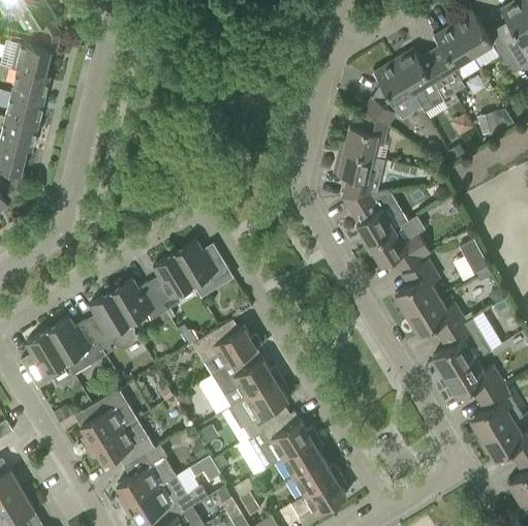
[(10,0),(18,11),(35,0),(10,0)]
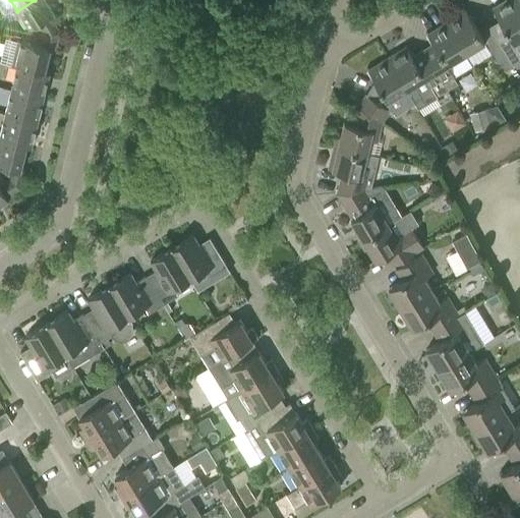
[(54,16),(44,0),(35,0),(17,11),(31,32),(40,25),(45,34),(58,32),(51,19),(54,16)]
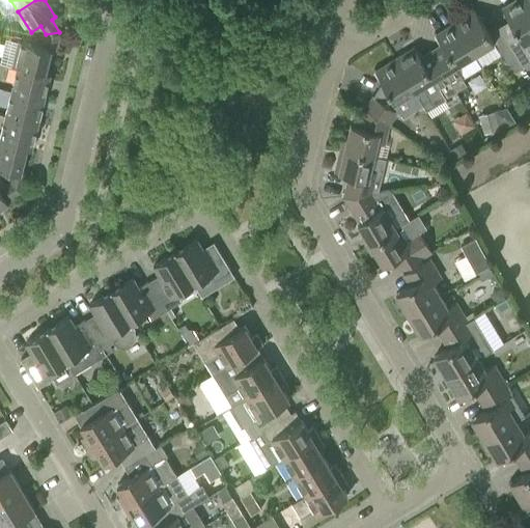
[(529,9),(524,0),(519,0),(502,10),(513,28),(524,46),(529,42),(529,9)]
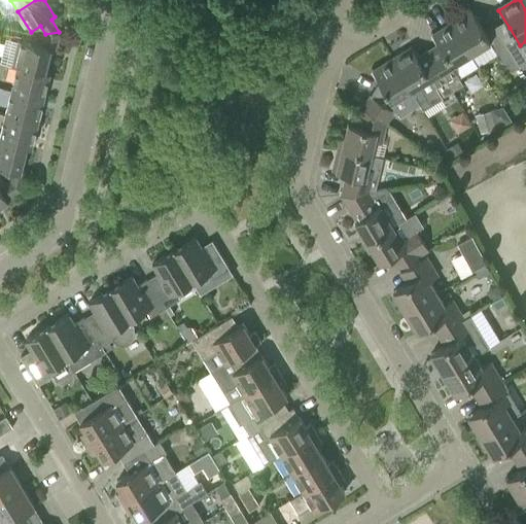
[(471,12),(452,25),(471,56),(479,68),(498,57),(497,55),(482,30),(471,12)]
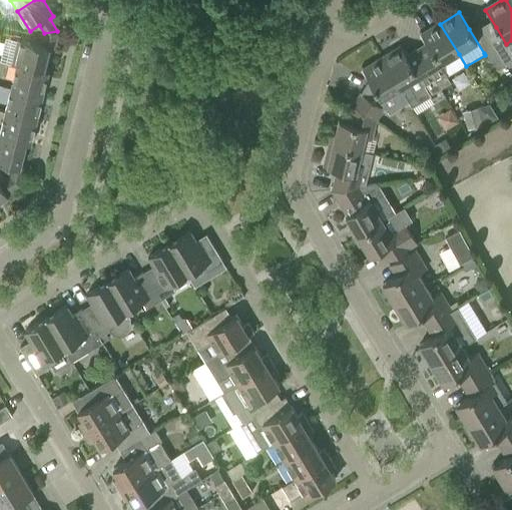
[(427,45),(417,51),(432,76),(441,90),(451,84),(448,78),(466,66),(459,54),(440,24),(421,35),(427,45)]
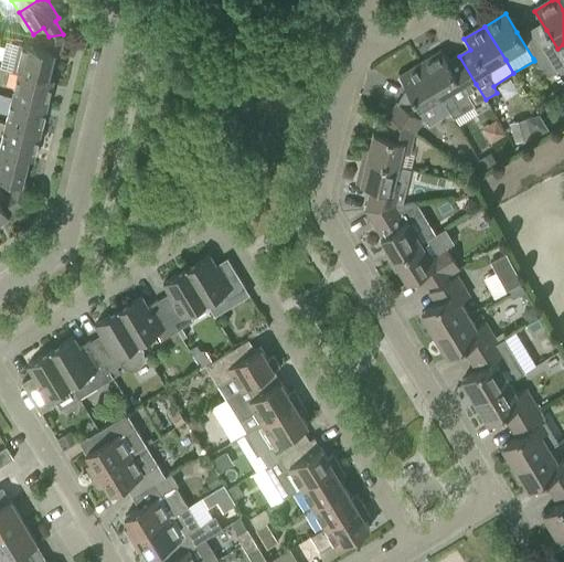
[(49,80),(55,55),(60,56),(64,40),(49,42),(46,52),(20,45),(13,73),(19,74),(49,82),(49,80)]
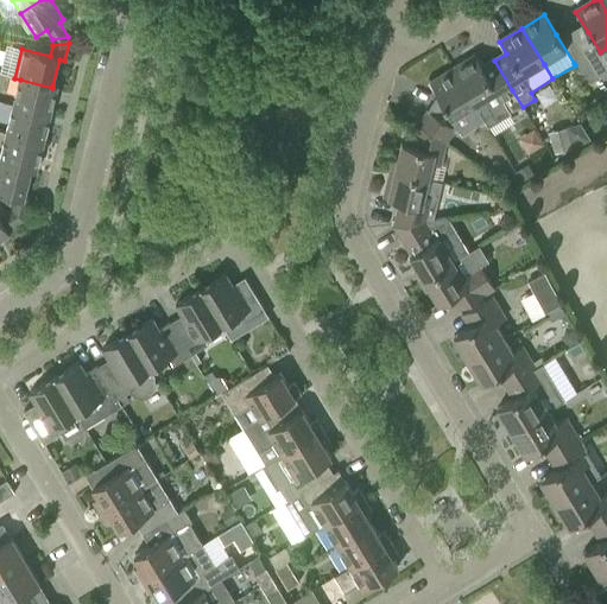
[(586,56),(574,63),(575,65),(588,86),(600,78),(599,77),(593,68),(592,65),(586,56)]
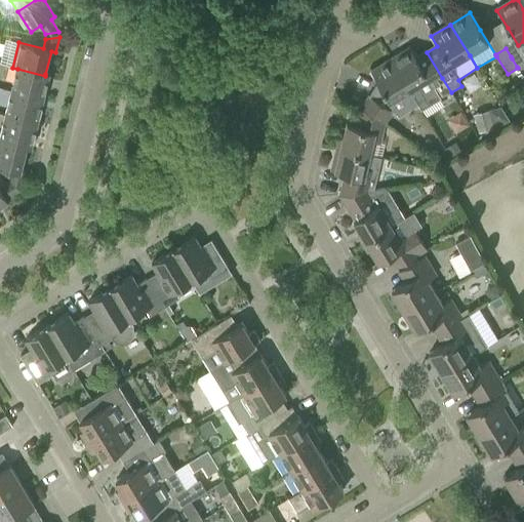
[(391,61),(410,92),(421,111),(441,99),(451,92),(442,78),(427,52),(416,58),(410,49),(391,61)]
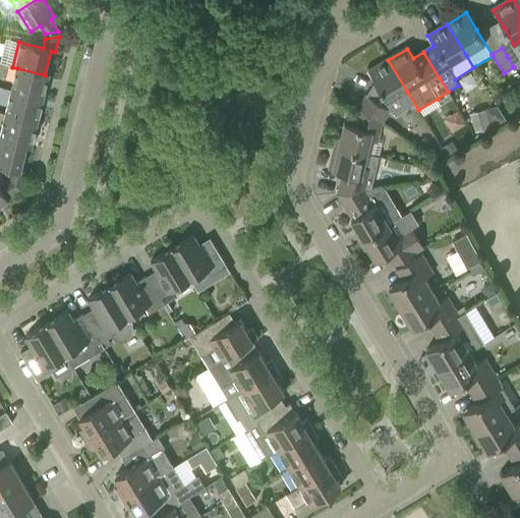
[(388,104),(407,92),(388,60),(368,72),(388,104)]
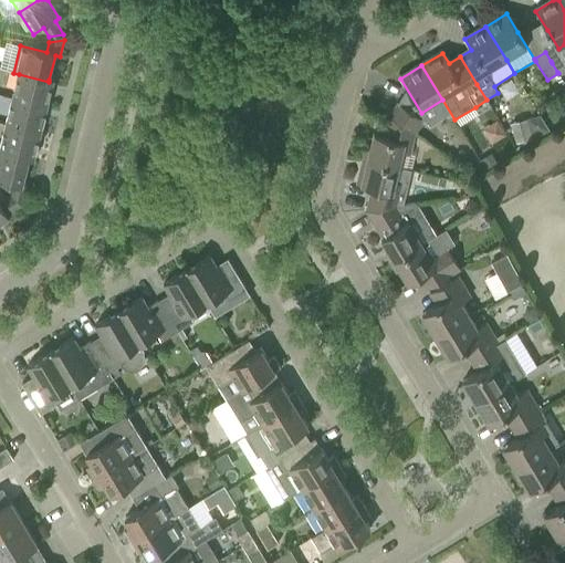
[(12,100),(48,108),(54,83),(54,82),(49,80),(49,82),(19,74),(12,100)]
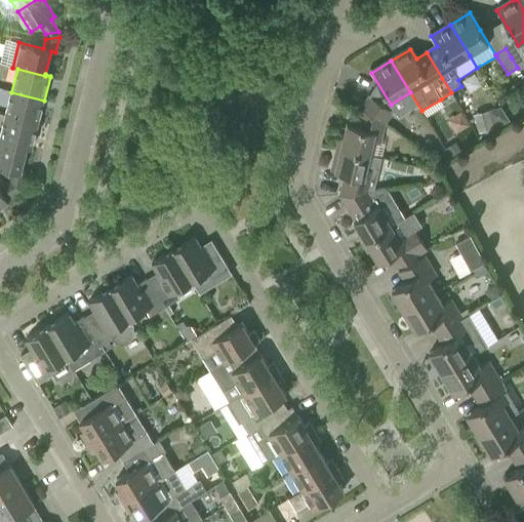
[(5,117),(38,125),(44,101),(11,92),(5,117)]
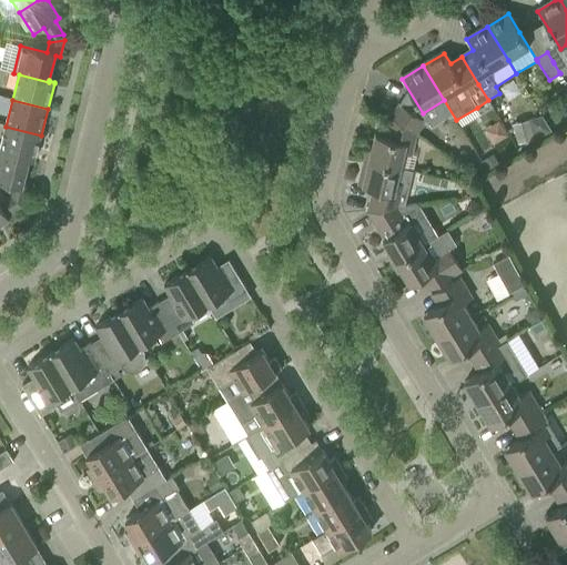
[(425,122),(417,117),(401,106),(392,119),(416,135),(425,122)]
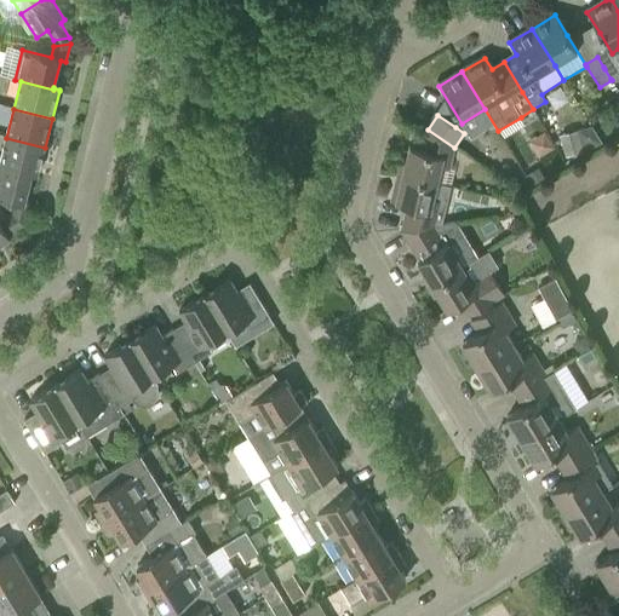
[(592,128),(578,132),(584,155),(602,144),(592,128)]
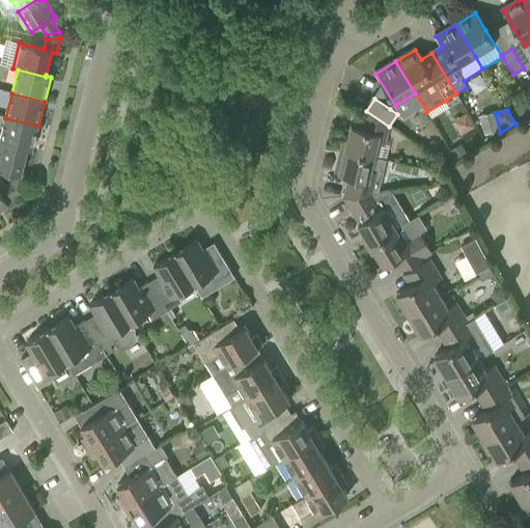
[(343,141),(341,150),(374,159),(378,144),(385,146),(389,127),(366,111),(361,130),(352,128),(347,142),(343,141)]
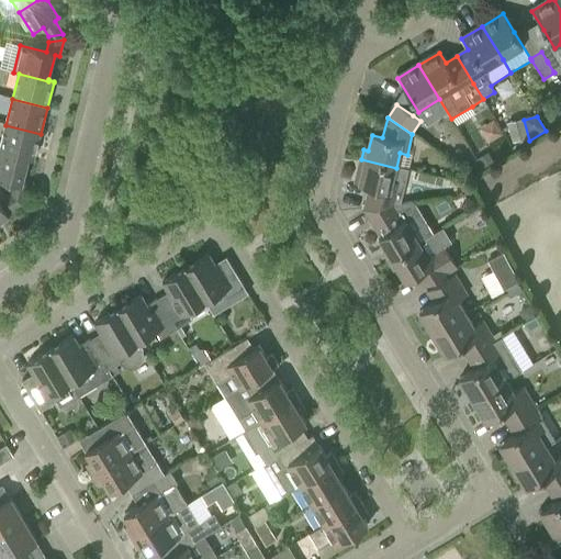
[(0,151),(30,158),(29,159),(34,160),(34,159),(41,134),(6,125),(0,149),(0,151)]
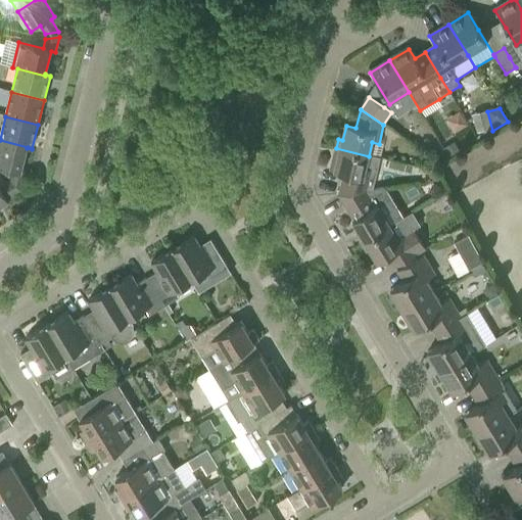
[(21,172),(27,148),(28,147),(0,140),(0,167),(13,171),(11,179),(22,187),(26,173),(21,172)]
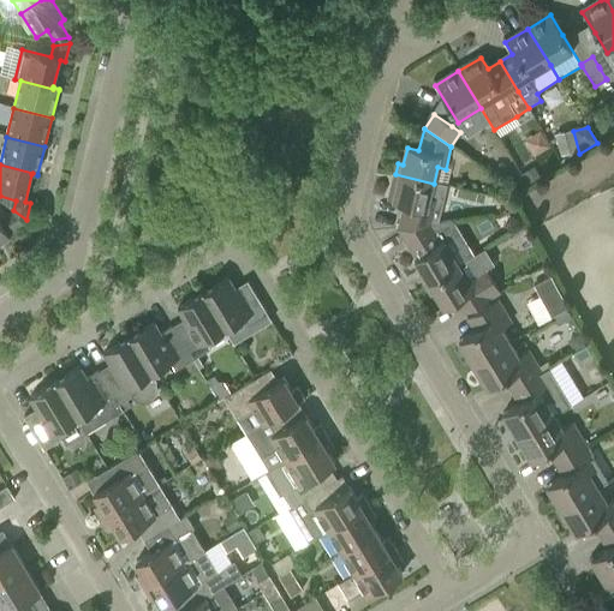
[(535,167),(522,175),(528,185),(541,178),(535,167)]
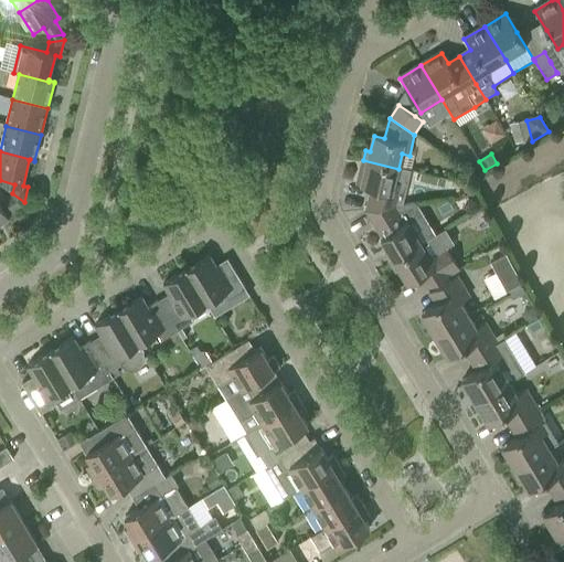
[(372,190),(366,213),(396,208),(402,184),(394,183),(398,169),(363,160),(357,186),(372,190)]
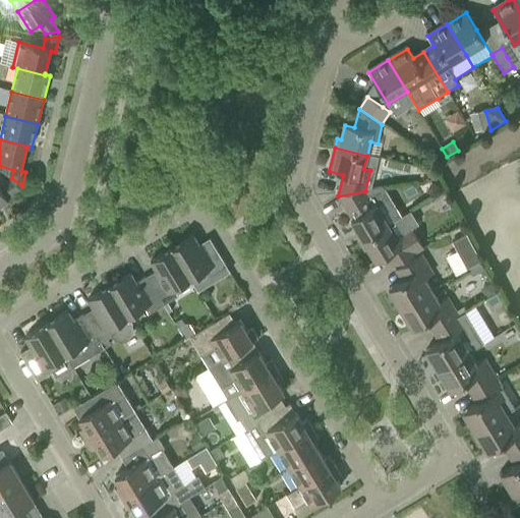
[(7,198),(19,191),(7,183),(0,187),(0,208),(9,203),(7,198)]
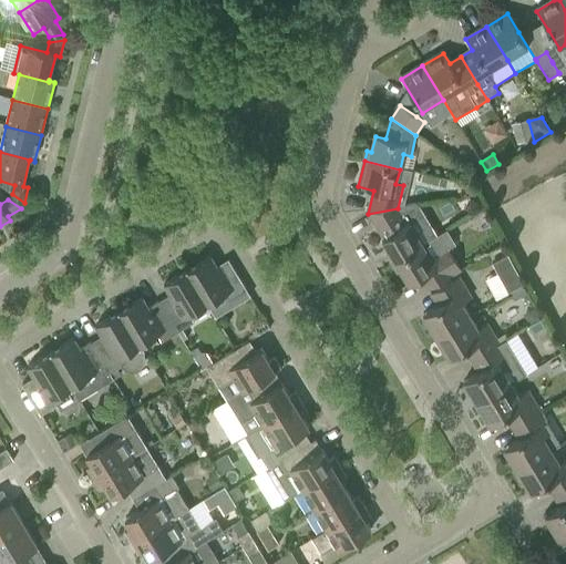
[(387,257),(392,266),(423,246),(410,225),(413,222),(415,219),(417,217),(418,214),(419,209),(418,205),(399,208),(398,208),(368,214),(383,241),(382,241),(391,254),(387,257)]
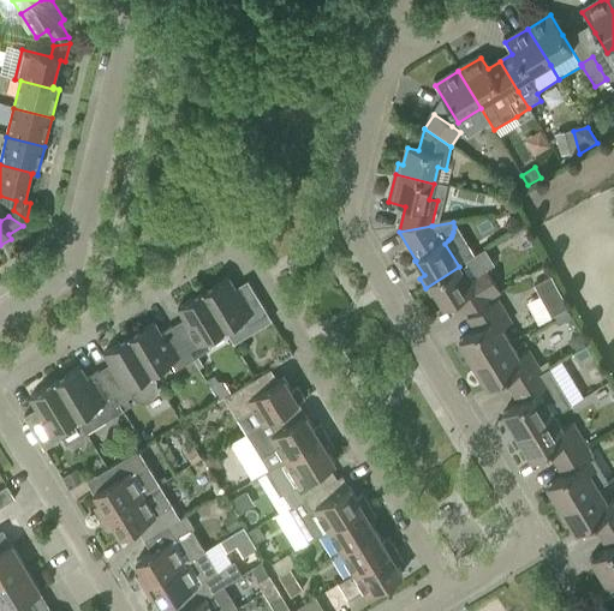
[(459,267),(425,288),(431,298),(436,295),(445,310),(457,303),(465,316),(492,300),(501,294),(487,271),(495,267),(486,251),(459,267)]
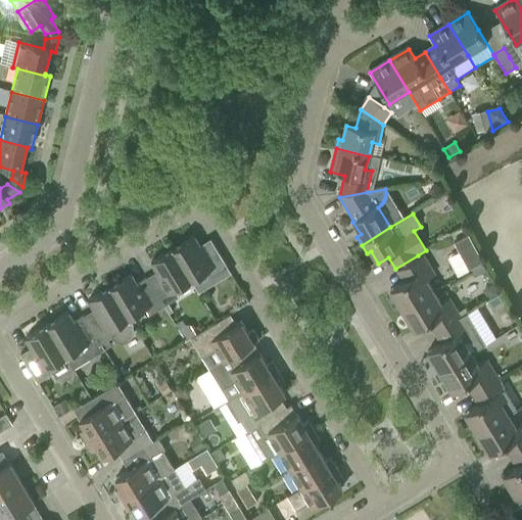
[(455,244),(469,272),(483,264),(469,236),(455,244)]
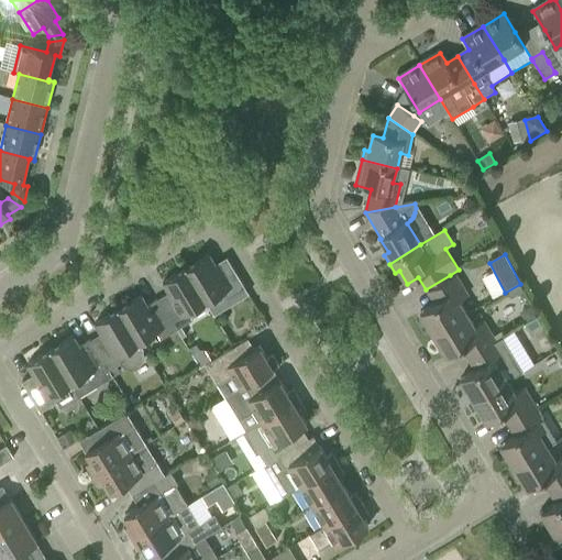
[(209,256),(186,271),(207,304),(224,293),(229,300),(245,289),(227,260),(216,266),(209,256)]
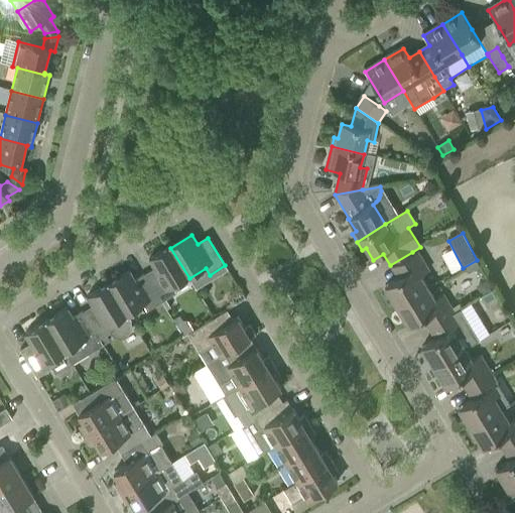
[(155,269),(145,275),(162,302),(176,294),(173,287),(189,278),(170,248),(149,260),(155,269)]
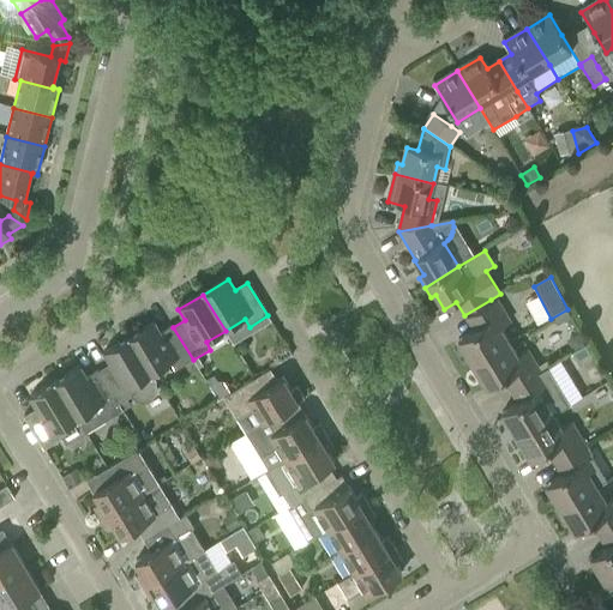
[(458,343),(473,367),(510,344),(500,330),(511,324),(498,301),(487,308),(467,320),(475,333),(458,343)]
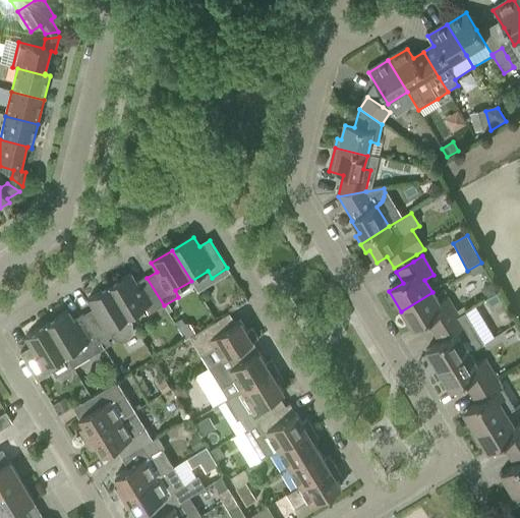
[(131,275),(110,288),(128,319),(129,319),(145,308),(149,314),(164,305),(147,278),(136,284),(131,275)]
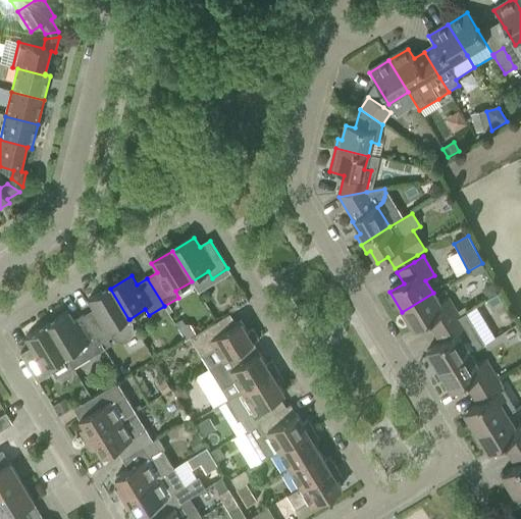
[(492,286),(484,291),(489,300),(498,294),(492,286)]
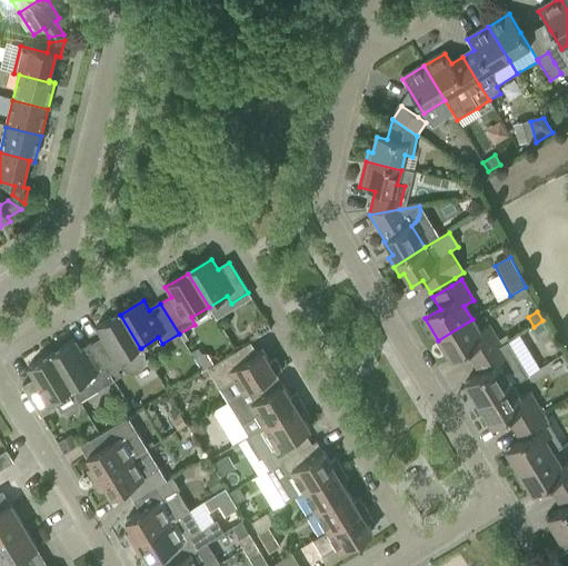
[(102,339),(92,346),(110,376),(111,376),(121,369),(127,374),(133,376),(140,374),(145,368),(147,363),(145,356),(146,356),(141,348),(140,348),(120,315),(97,329),(102,339)]
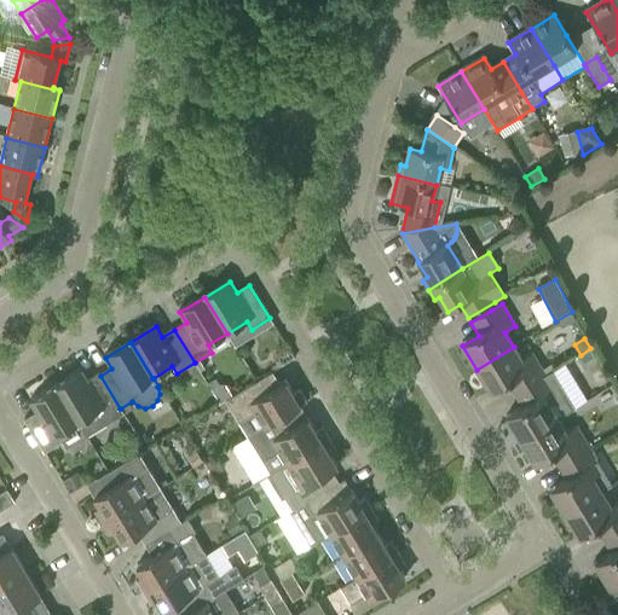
[(508,384),(515,396),(546,377),(532,354),(523,361),(514,347),(477,370),(491,394),(508,384)]
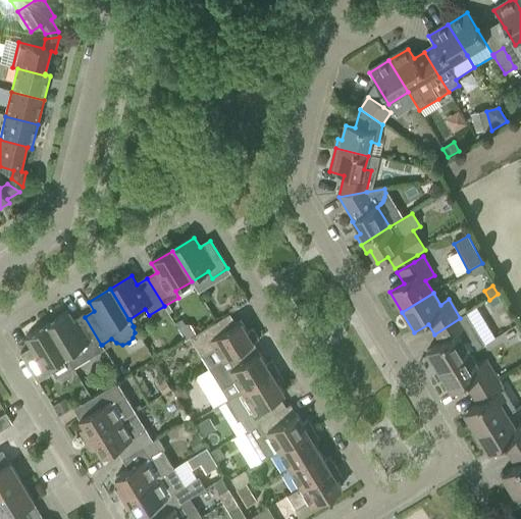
[(237,299),(236,304),(239,310),(249,304),(244,295),(237,299)]
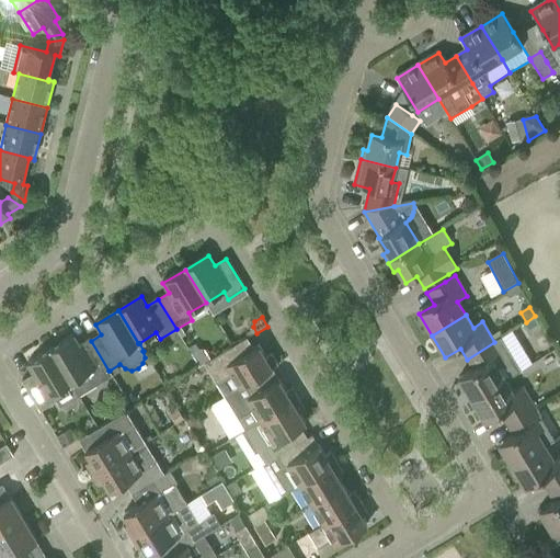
[(73,337),(50,351),(79,397),(113,377),(110,371),(109,371),(91,341),(80,348),(73,337)]
